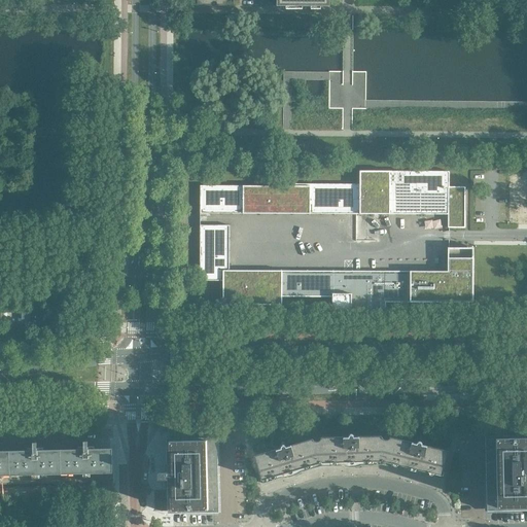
[(201,185),(200,214),(448,215),(448,227),(465,227),(465,187),(449,187),(449,172),(360,171),(359,184),(292,184),(292,186),(201,185)]
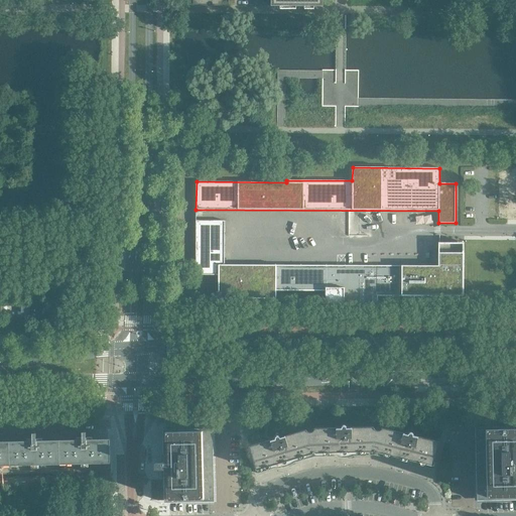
[(464,253),(438,253),(438,266),(225,265),(225,221),(196,221),(196,247),(199,247),(199,268),(219,268),(219,298),(276,298),(276,290),(326,291),(326,305),(378,305),(378,296),(464,296),(464,253)]
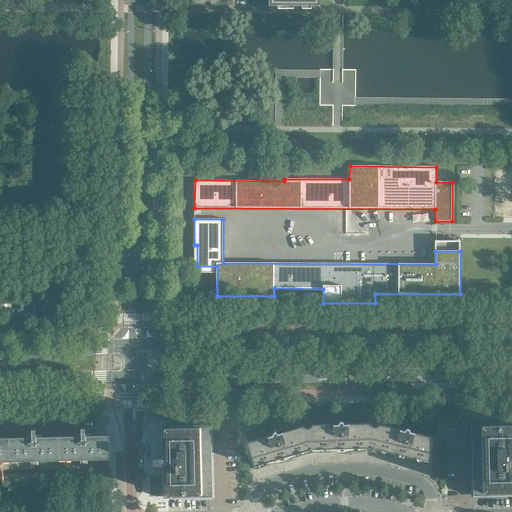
[(30,318),(29,302),(21,302),(21,319),(30,318)]
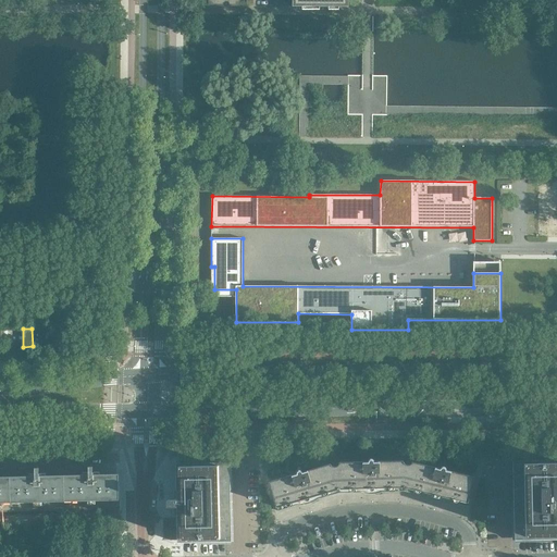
[(467,506),(474,478),(447,471),(447,470),(446,470),(446,469),(446,468),(445,467),(444,467),(443,467),(442,467),(441,468),(441,469),(440,468),(440,469),(408,461),(375,462),(375,461),(374,461),(374,460),(373,460),(373,459),(372,459),(371,459),(370,459),(369,459),(369,460),(369,461),(368,461),(368,462),(338,463),(339,490),(361,490),(361,493),(369,492),(369,489),(374,489),(374,492),(382,492),(382,489),(405,489),(426,493),(426,496),(433,498),(434,495),(440,496),(438,499),(446,502),(447,498),(465,503),(463,506),(467,506)]
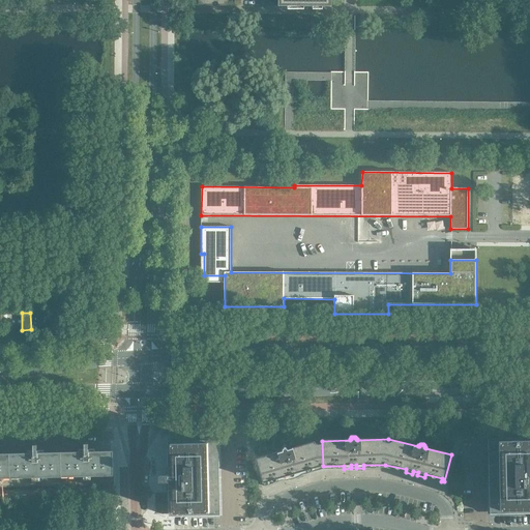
[(529,437),(488,439),(490,514),(529,512),(529,437)]
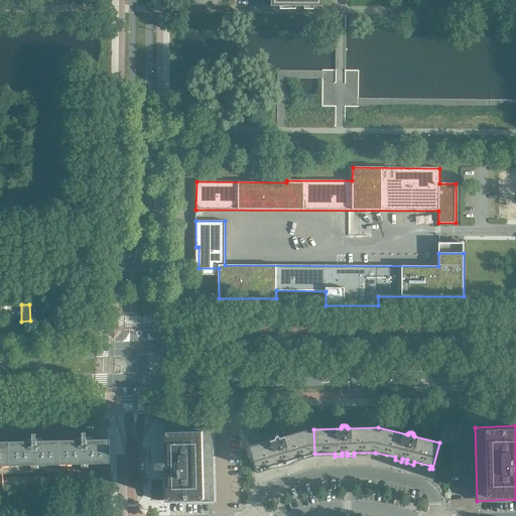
[(215,502),(213,428),(163,429),(164,463),(156,464),(156,470),(164,470),(165,503),(215,502)]
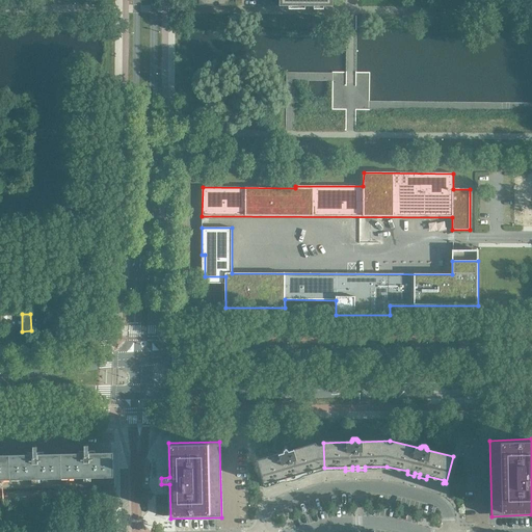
[(324,468),(323,443),(320,443),(290,451),(290,450),(289,451),(289,450),(288,450),(288,449),(287,449),(286,449),(285,449),(285,450),(284,450),(284,451),(284,452),(283,452),(283,453),(258,460),(265,488),(268,487),(268,484),(284,479),(285,482),(292,480),(291,477),(296,476),(297,479),(304,477),(303,474),(324,468)]
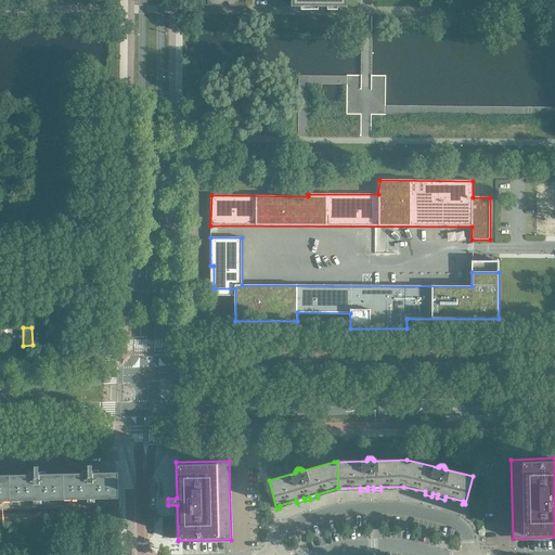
[(119,507),(118,473),(94,473),(94,470),(93,470),(93,465),(89,465),(89,470),(88,470),(88,473),(64,474),(65,508),(119,507)]
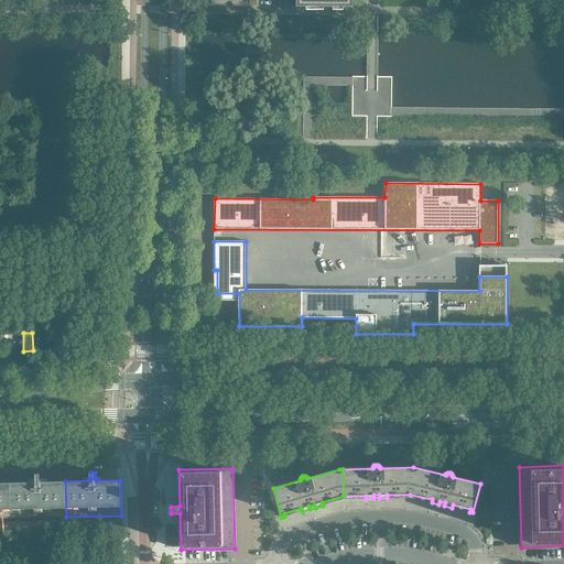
[(66,517),(65,481),(42,481),(42,479),(40,479),(40,474),(36,474),(36,479),(35,479),(35,483),(11,483),(11,518),(66,517)]
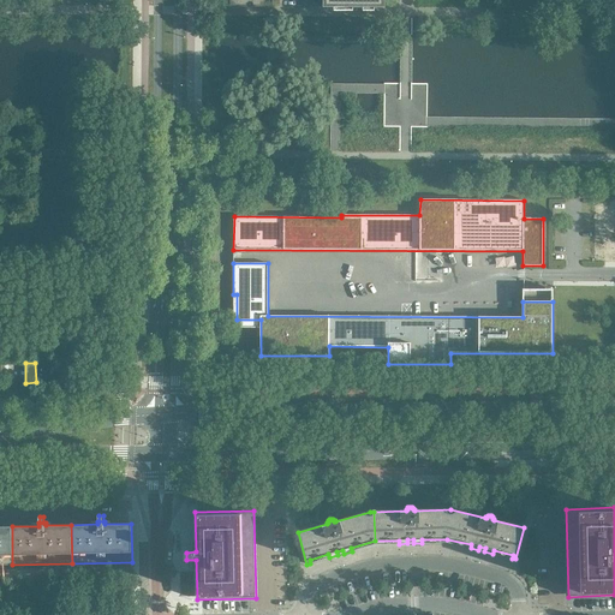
[(0,565),(12,565),(12,526),(0,526),(0,565)]
